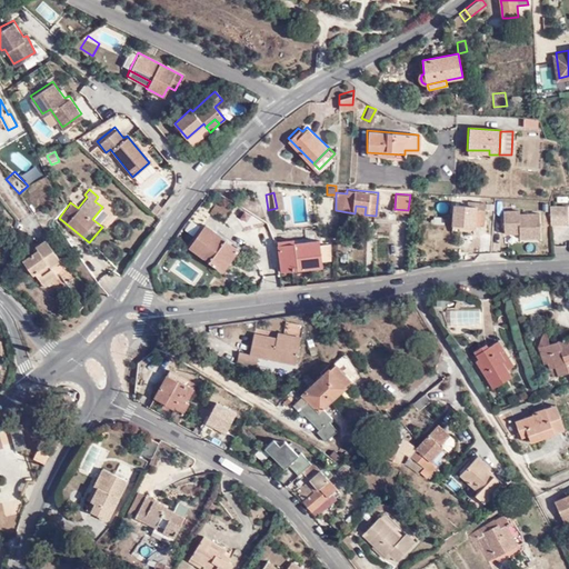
[(215,200),(205,212),(217,222),(226,209),(215,200)]
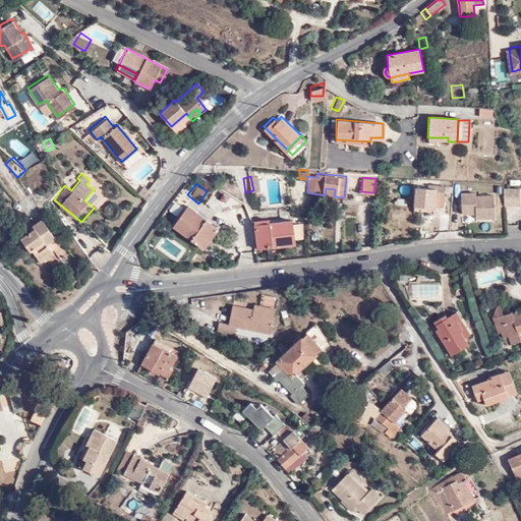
[(443,191),(444,185),(438,184),(438,188),(414,187),(413,205),(442,208),(443,191)]
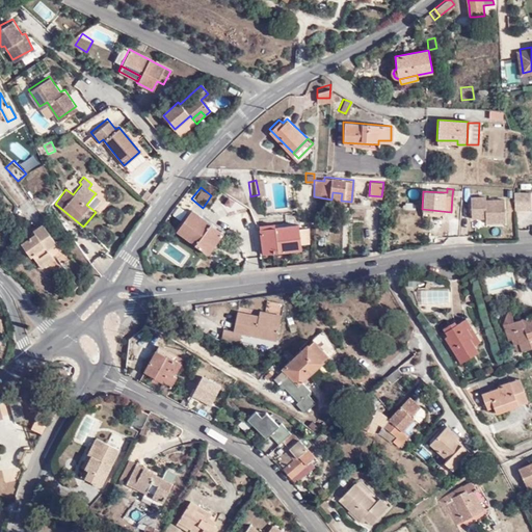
[(227,193),(220,189),(215,196),(221,202),(227,193)]
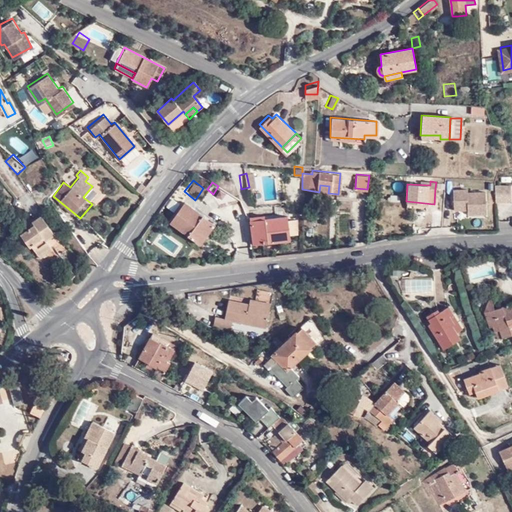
[(495,201),(511,201),(510,183),(494,183),(495,201)]
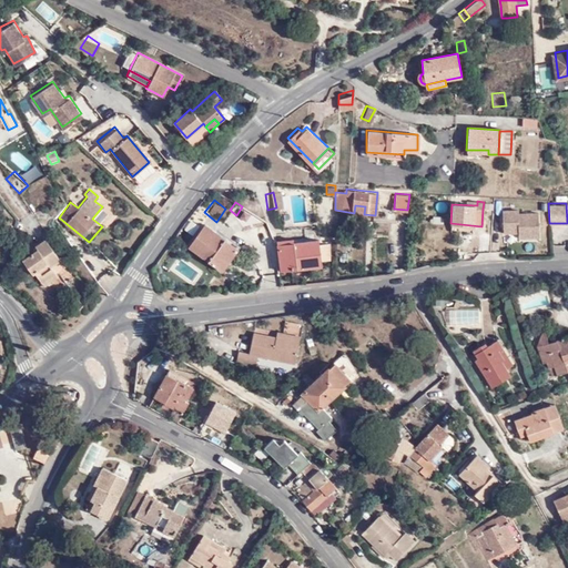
[(518,209),(503,210),(503,232),(519,232),(519,236),(538,235),(538,213),(518,213),(518,209)]
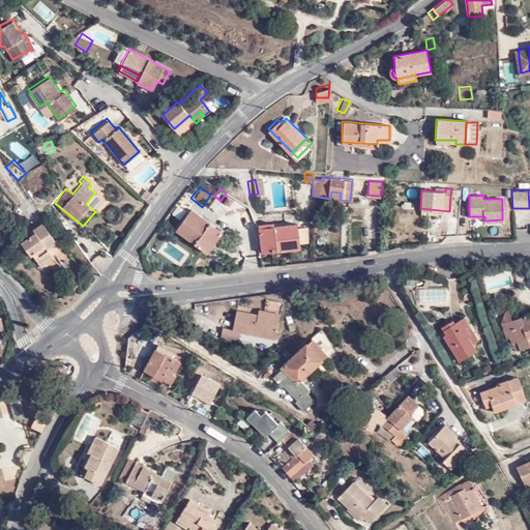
[(201,228),(204,224),(187,211),(173,230),(201,252),(212,236),(201,228)]
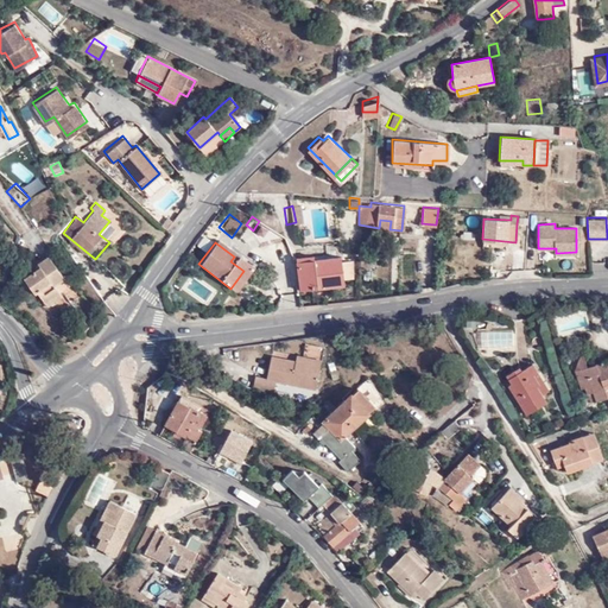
[(290,266),(292,287),(337,282),(336,276),(334,258),(334,254),(306,258),(308,263),(290,266)]
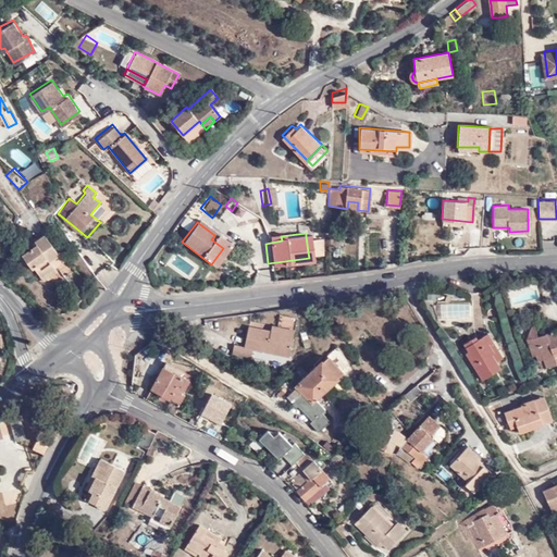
[(42,274),(53,265),(53,264),(49,260),(58,251),(44,234),(35,240),(36,243),(22,254),(32,268),(34,265),(42,274)]
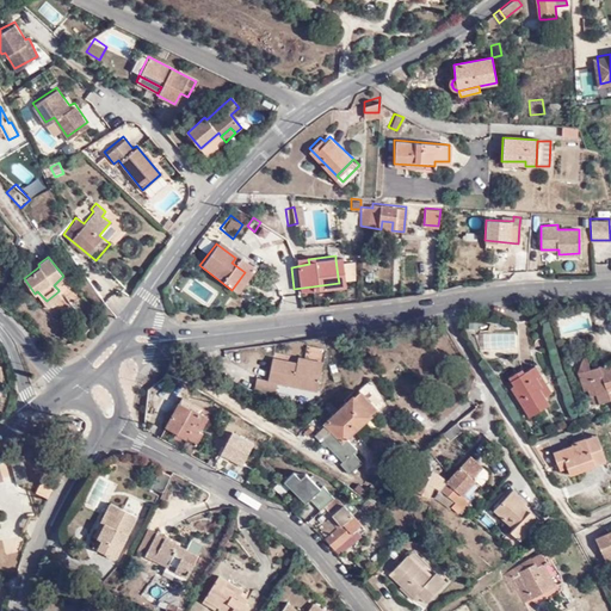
[(248,267),(235,258),(232,263),(245,272),(248,267)]
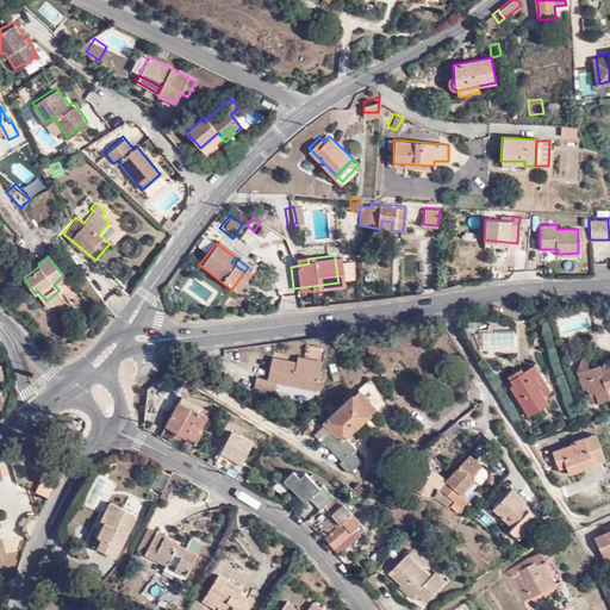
[(343,257),(335,259),(337,277),(346,275),(343,257)]
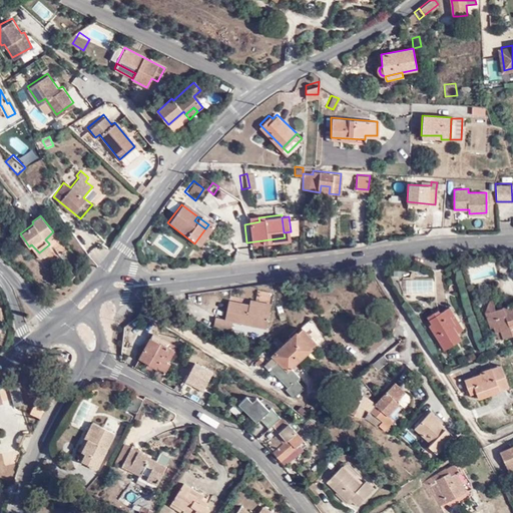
[(53,231),(45,239),(49,243),(57,236),(53,231)]
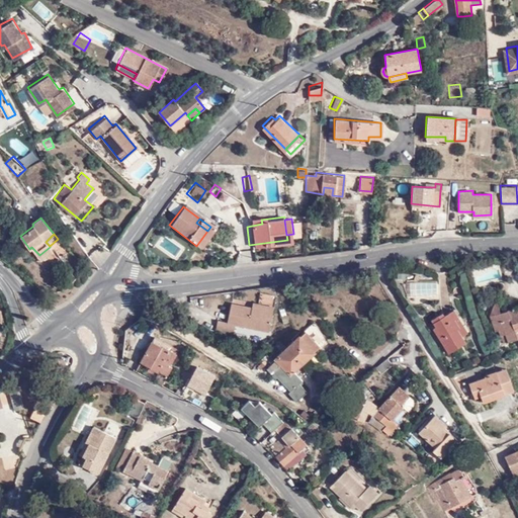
[(177,255),(182,245),(167,236),(162,246),(177,255)]
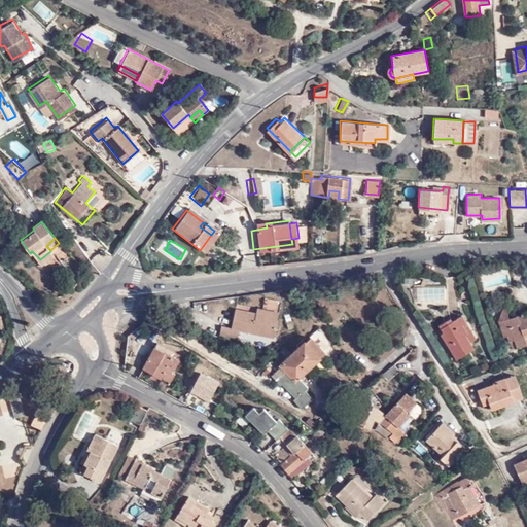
[(54,255),(50,251),(40,259),(42,264),(54,255)]
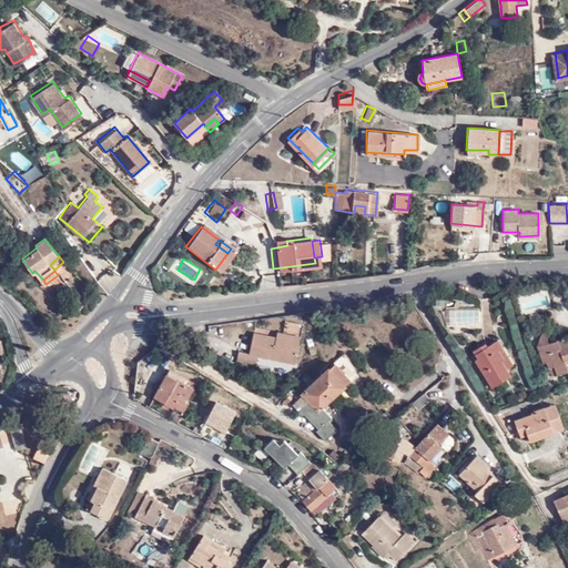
[(524,300),(525,307),(549,303),(547,293),(530,295),(531,297),(524,300)]
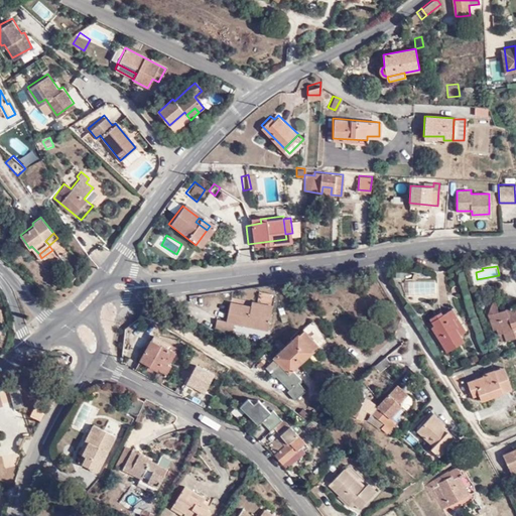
[(406,279),(408,297),(438,294),(436,276),(406,279)]
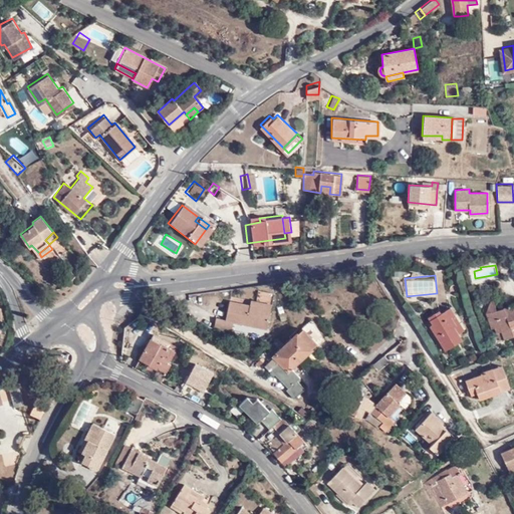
[(268,321),(269,301),(249,300),(226,298),(225,318),(212,318),(212,328),(232,329),(233,319),(268,321)]
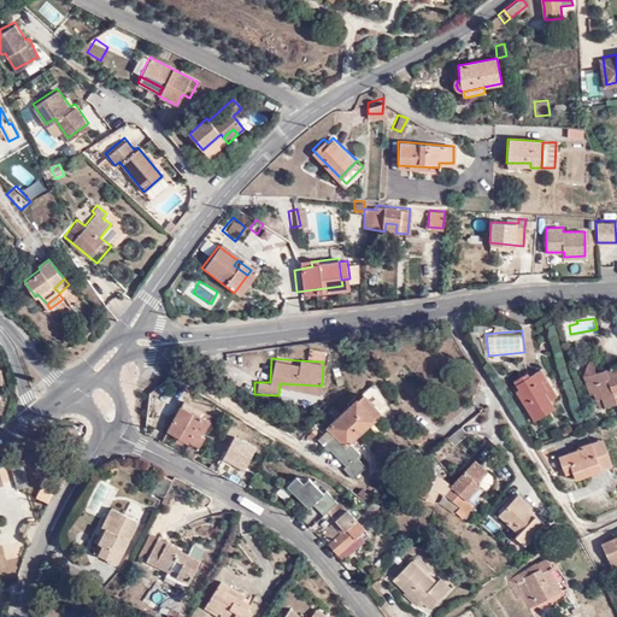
[(598,372),(595,360),(592,358),(586,371),(586,375),(598,372)]
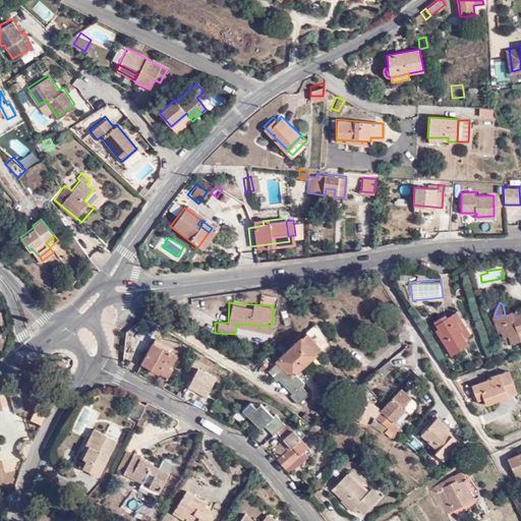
[(454,305),(450,308),(454,315),(458,312),(454,305)]
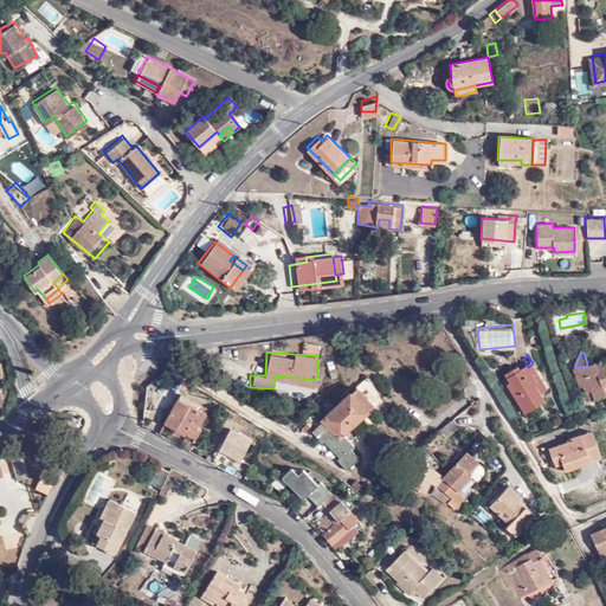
[(528,367),(523,359),(503,373),(510,382),(505,385),(520,405),(521,405),(527,413),(546,400),(540,392),(550,385),(548,381),(546,382),(533,363),(528,367)]
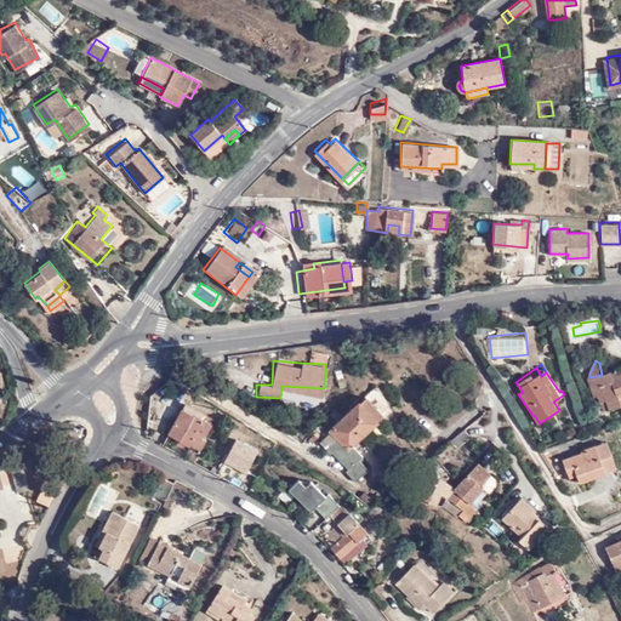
[(607,402),(609,409),(620,405),(620,369),(602,375),(590,377),(594,397),(599,394),(603,403),(607,402)]
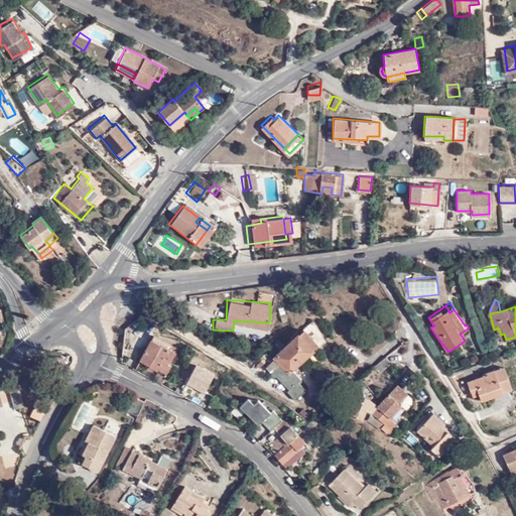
[(296,333),(285,343),(300,360),(310,350),(310,347),(313,342),(302,331),(298,335),(296,333)]
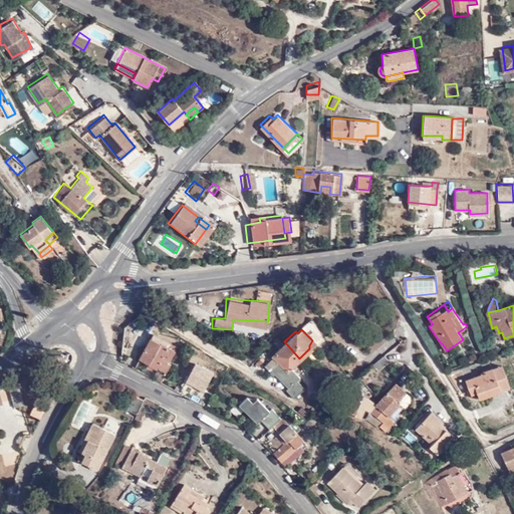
[(155,332),(152,336),(168,346),(171,342),(155,332)]
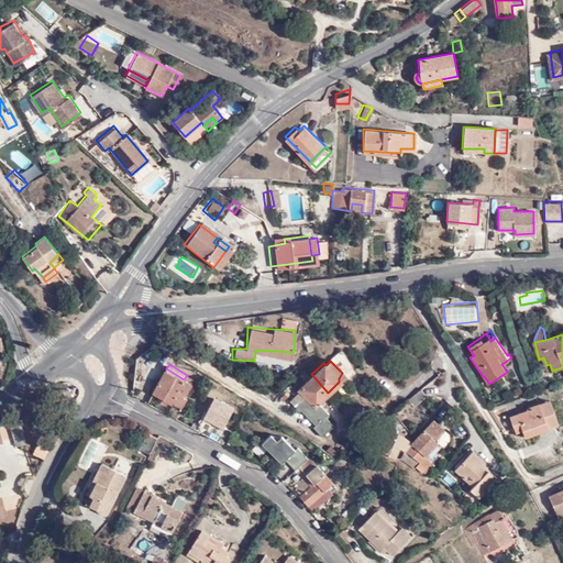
[(175,401),(183,406),(188,398),(184,395),(191,384),(190,383),(184,379),(166,368),(153,392),(173,404),(175,401)]
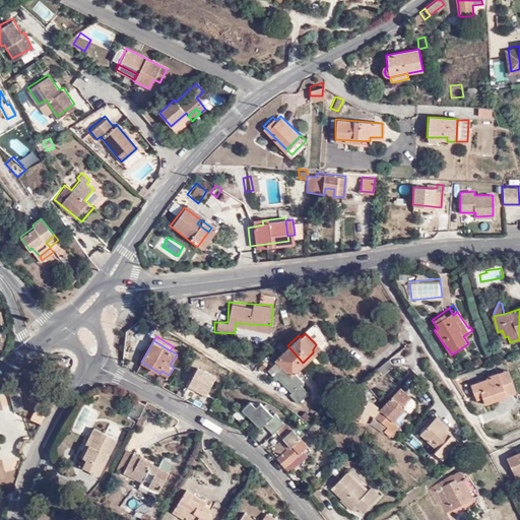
[(303,363),(287,345),(273,355),(280,364),(289,374),(288,376),(294,381),(298,377),(293,372),(303,363)]
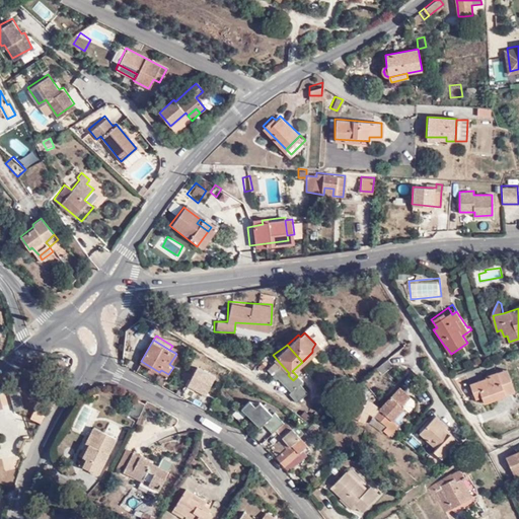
[(271,370),(280,363),(273,355),(264,364),(271,370)]
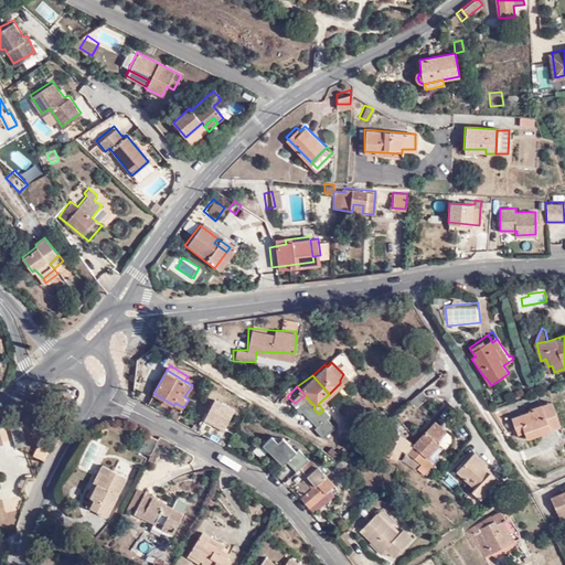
[(423,388),(409,400),(415,406),(428,396),(423,388)]
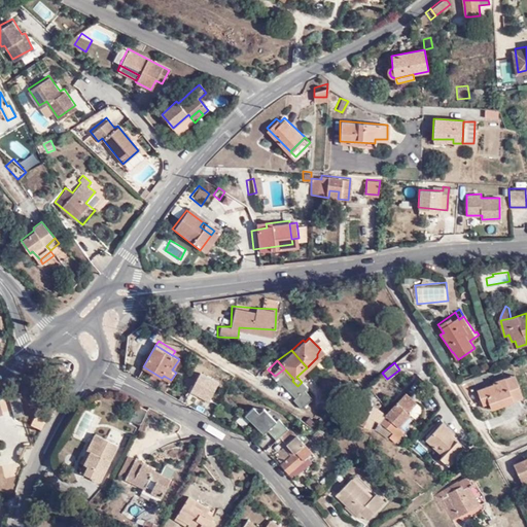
[(188,391),(210,397),(218,374),(197,366),(188,391)]
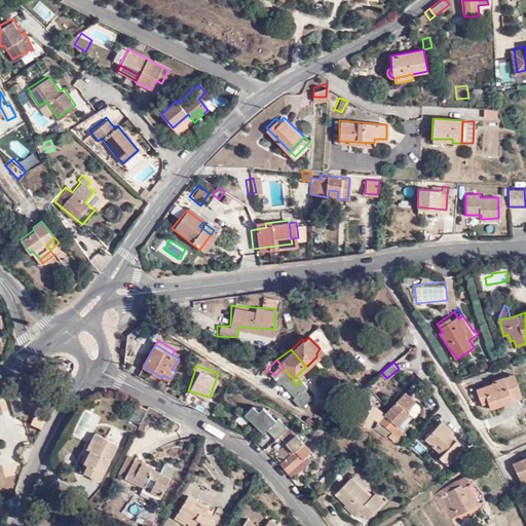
[(510,374),(501,376),(511,402),(518,400),(510,374)]
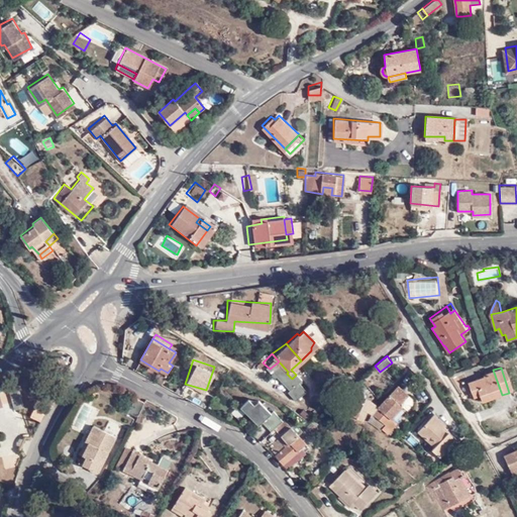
[(161,385),(168,373),(161,369),(159,371),(152,381),(161,385)]
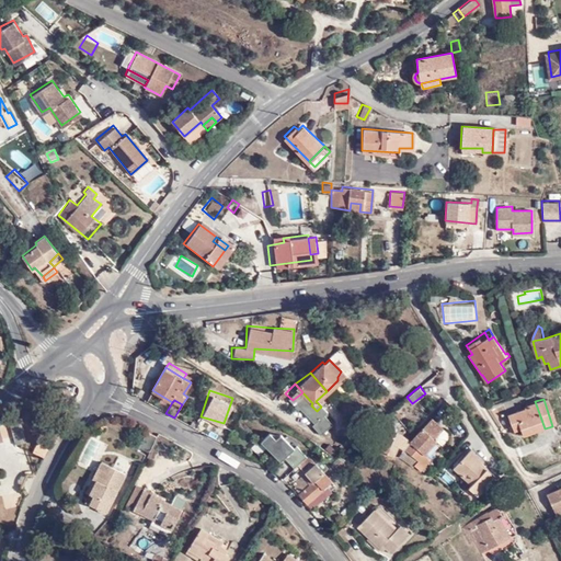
[(517,431),(519,436),(545,428),(535,401),(523,404),(524,410),(506,414),(510,426),(515,424),(517,431)]
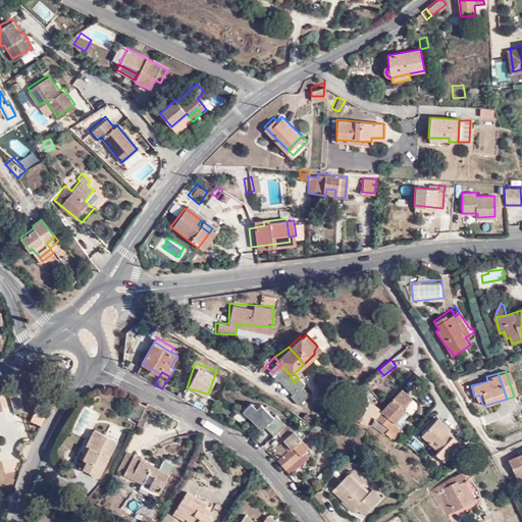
[(362,382),(358,376),(347,385),(352,392),(362,382)]
